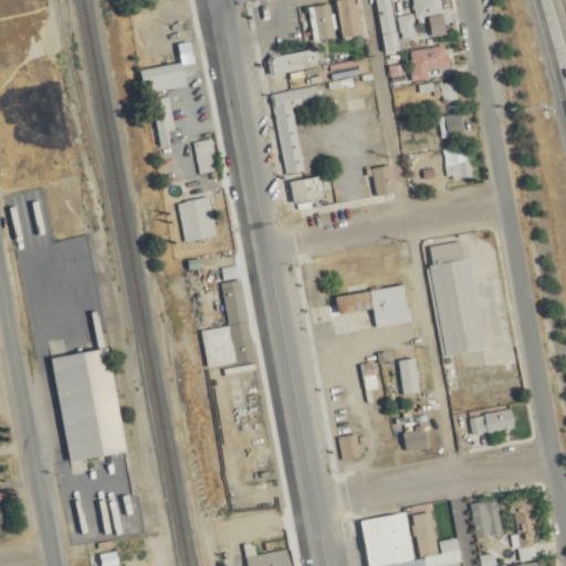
[(356,0),(336,0),(342,40),(363,37),(356,0)]
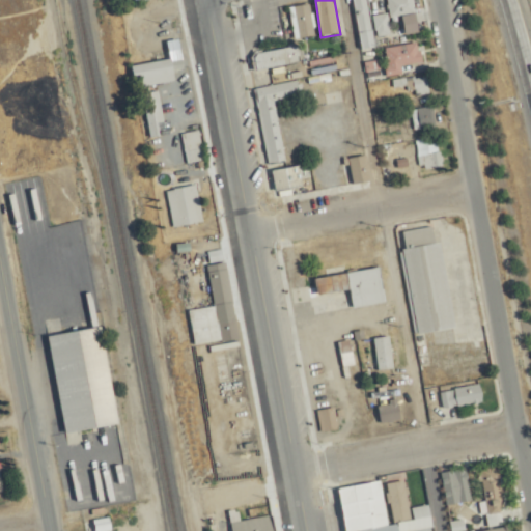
[(353,0),(362,49),(375,46),(367,0),(353,0)]
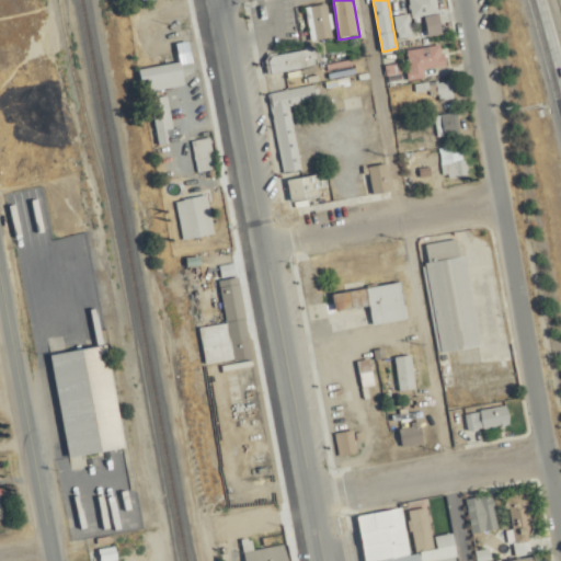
[(410,0),(413,18),(441,13),(437,0),(410,0)]
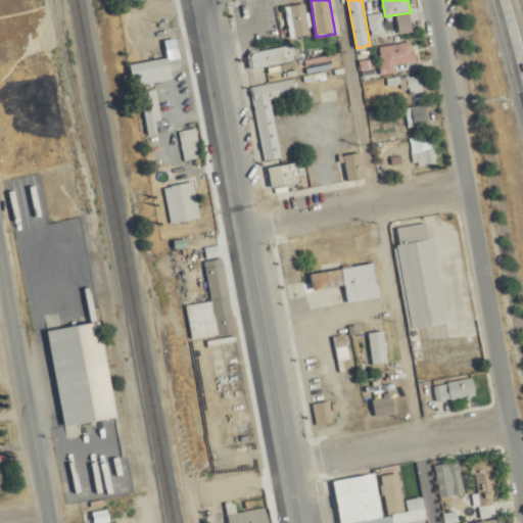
[(291,38),(311,35),(304,3),(285,6),(291,38)]
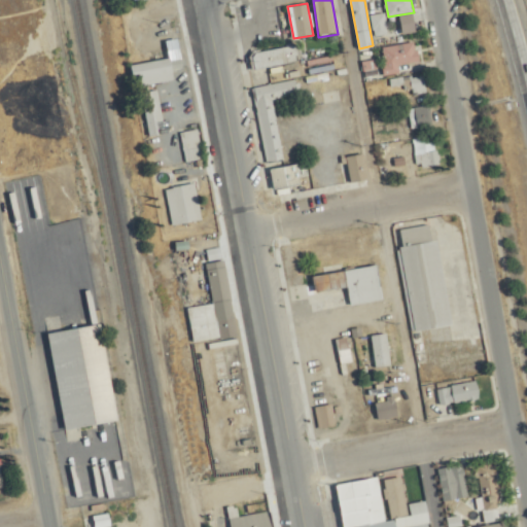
[(372,14),(376,36),(389,33),(386,12),(372,14)]
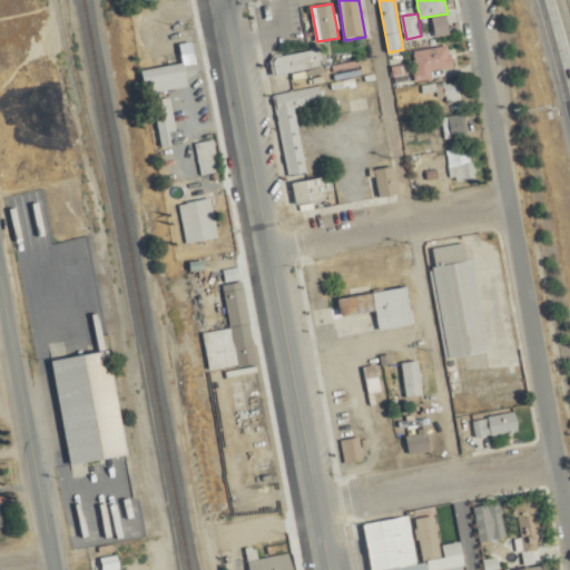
[(455,62),(453,46),(421,49),(423,68),(414,69),(415,84),(432,81),(430,65),(455,62)]
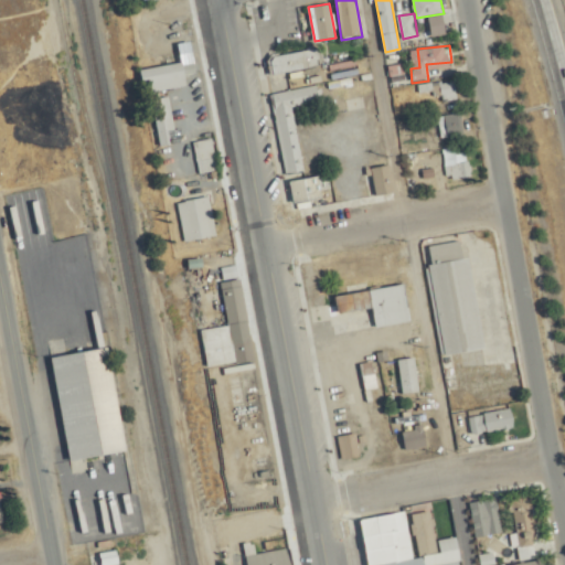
[(320,70),(316,49),(270,57),(275,78),(295,74),(320,70)]
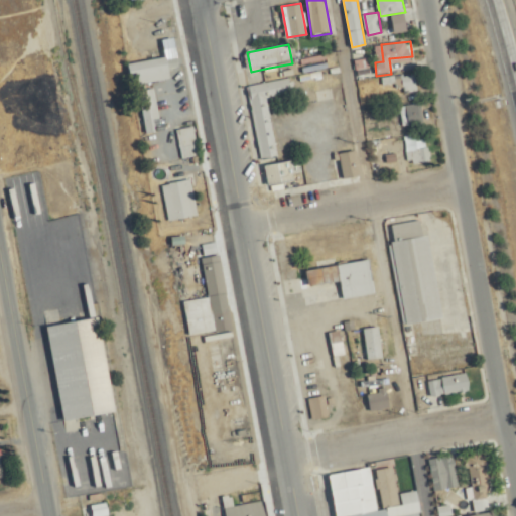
[(170,80),(167,62),(175,61),(175,58),(167,60),(166,57),(126,62),(130,86),(170,80)]
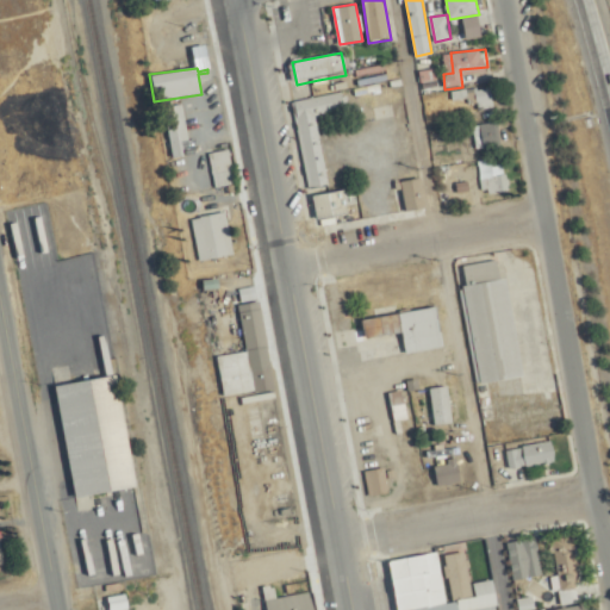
[(422,70),(423,82),(437,81),(436,69),(422,70)]
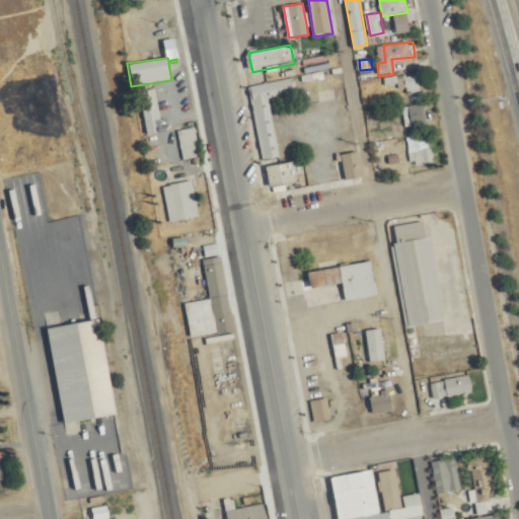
[(420,74),(399,77),(401,92),(422,89),(420,74)]
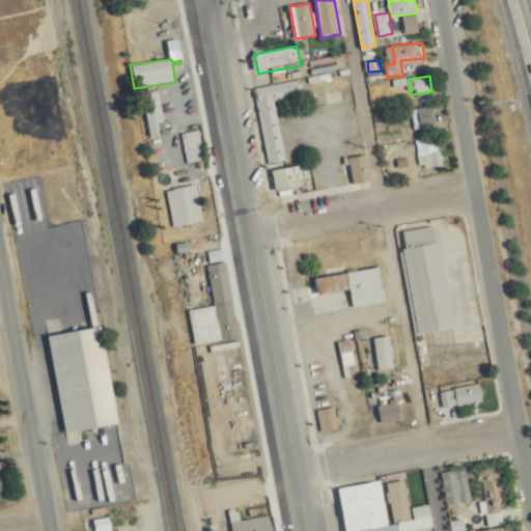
[(276,100),(304,95),(302,81),(255,88),(268,165),(286,162),(276,100)]
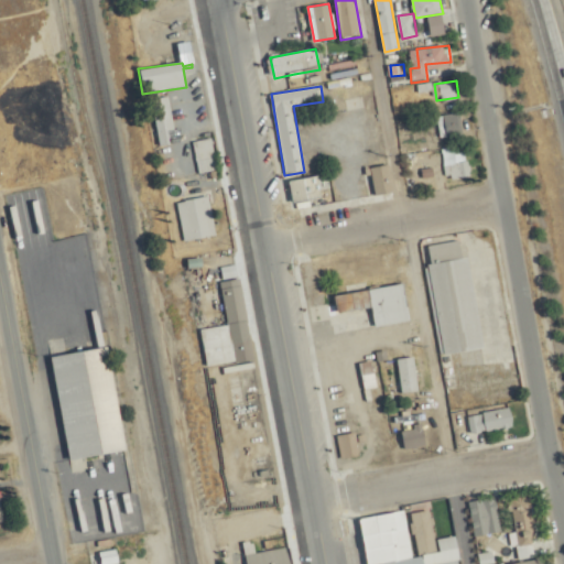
[(169,145),(166,132),(175,131),(170,97),(152,100),(160,147),(169,145)]
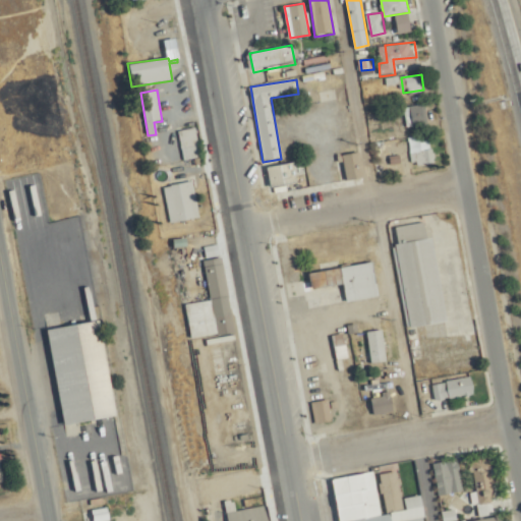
[(428,123),(426,103),(410,105),(414,134),(445,131),(443,121),(428,123)]
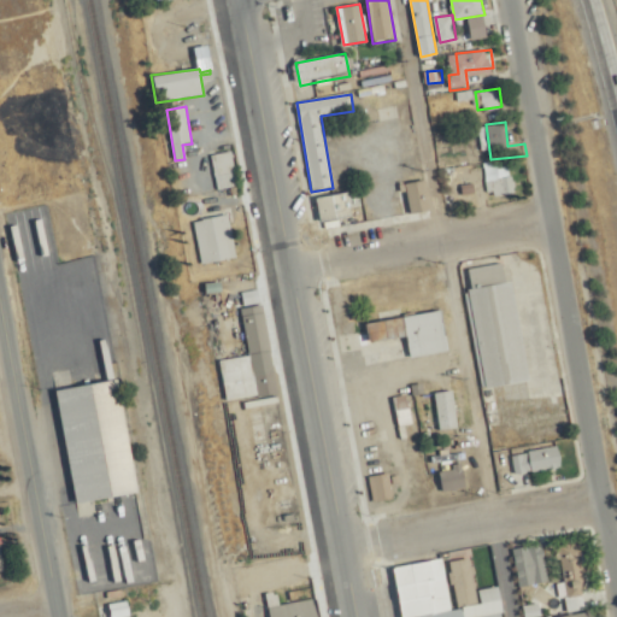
[(213,156),(221,192),(240,188),(231,152),(213,156)]
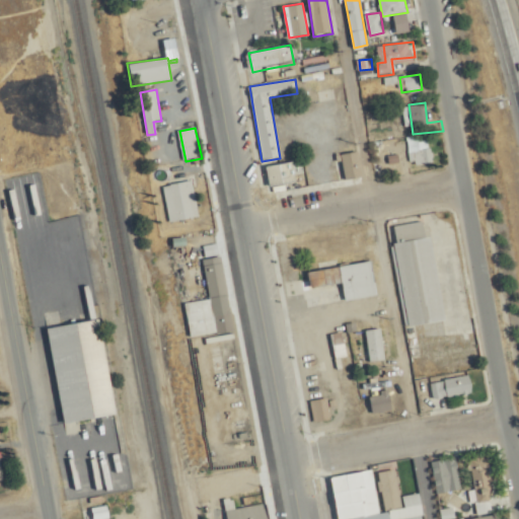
[(412,151),(415,165),(435,161),(432,147),(412,151)]
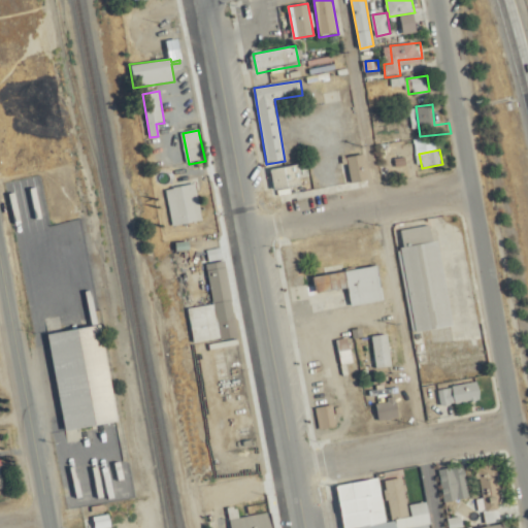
[(351,183),(369,180),(366,155),(347,157),(351,183)]
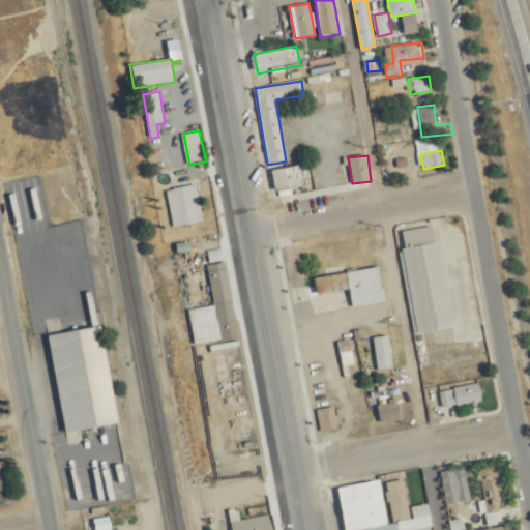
[(302,185),(299,166),(271,170),(274,190),(302,185)]
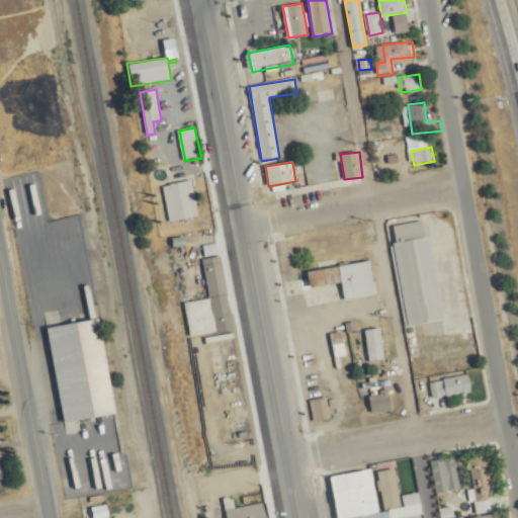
[(170,223),(198,218),(192,180),(163,186),(170,223)]
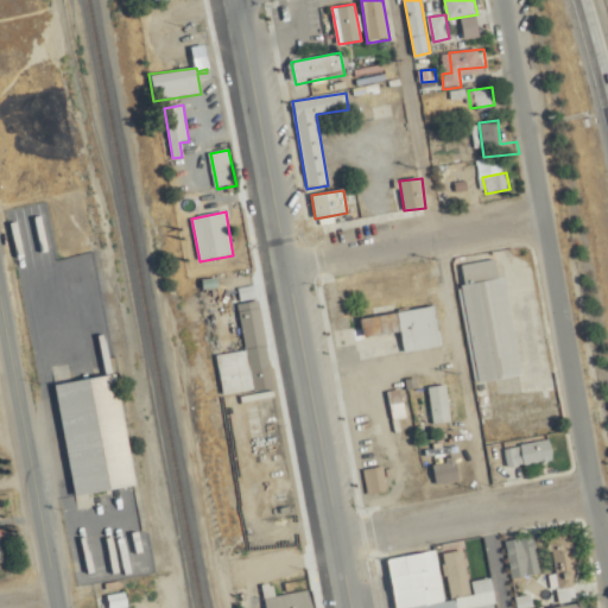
[(475,382),(520,377),(506,277),(498,278),(495,260),(458,265),(475,382)]
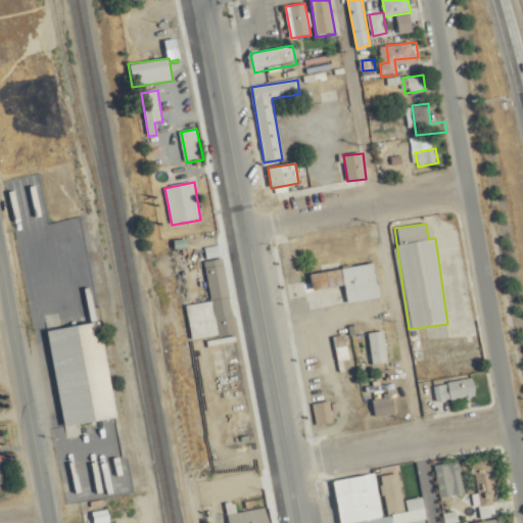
[(187,305),(192,340),(234,335),(224,258),(205,262),(211,302),(187,305)]
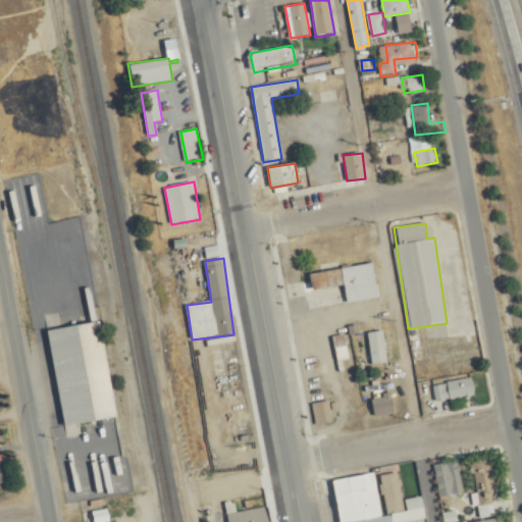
[(347,303),(379,298),(373,262),(341,268),(347,303)]
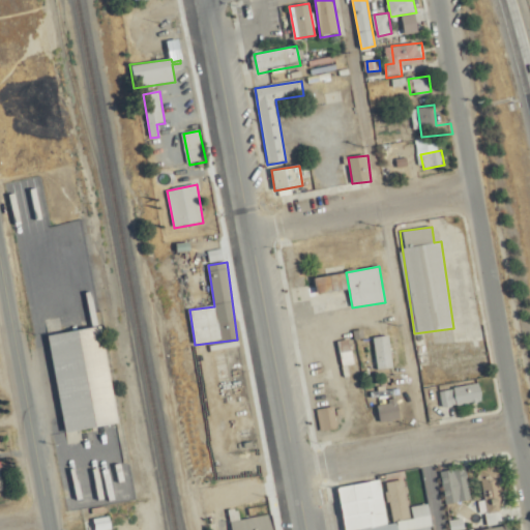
[(62,433),(117,424),(100,325),(46,334),(62,433)]
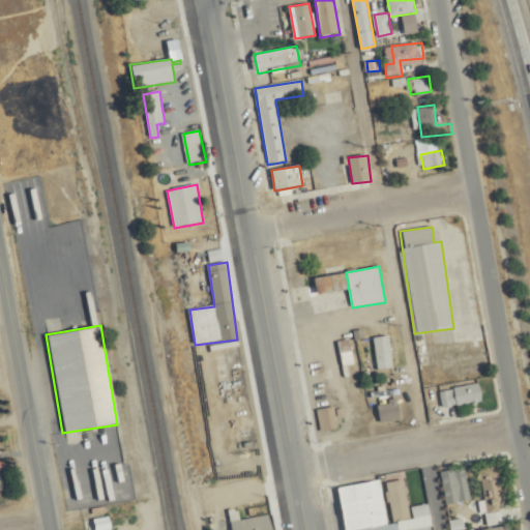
[(375,337),(378,370),(393,369),(390,335),(375,337)]
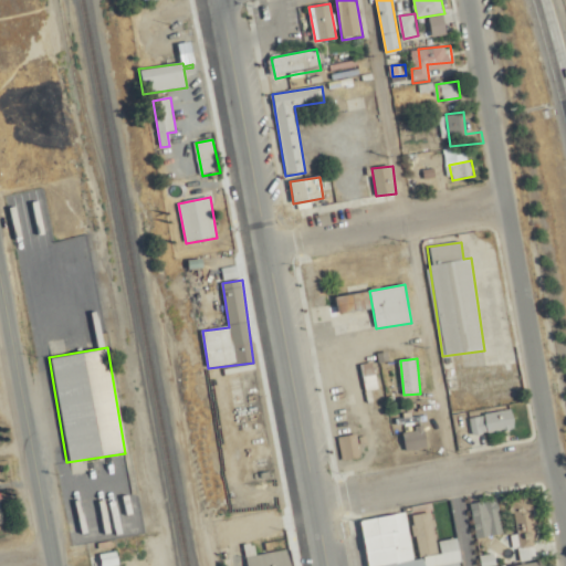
[(367,391),(379,388),(374,363),(362,366),(367,391)]
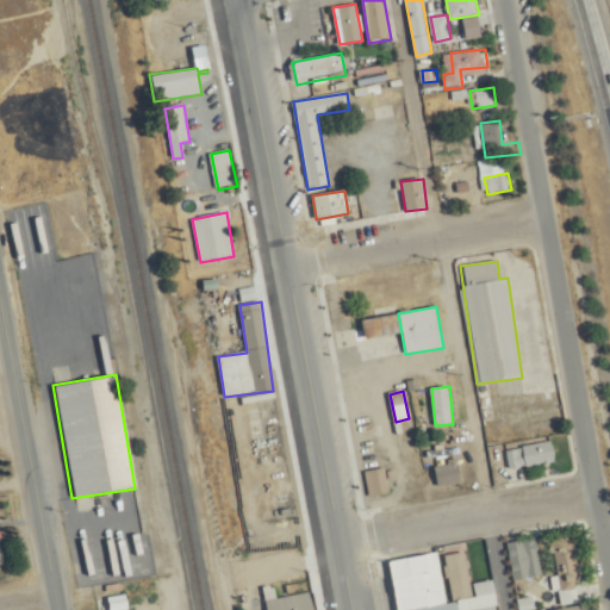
[(555,462),(552,442),(508,450),(511,470),(555,462)]
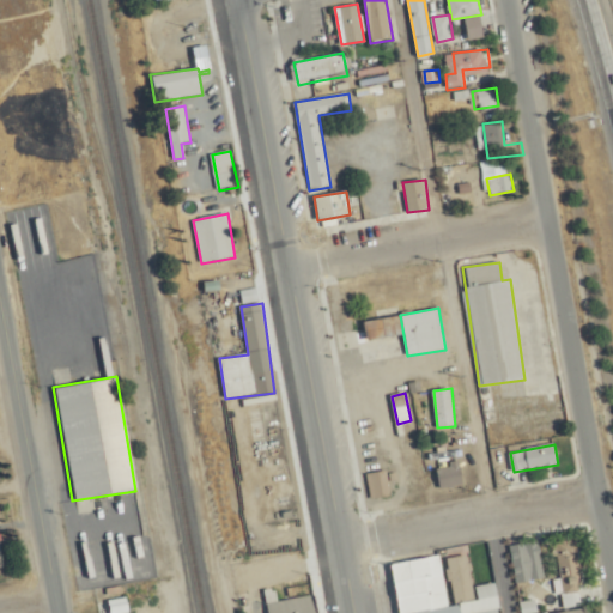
[(435,473),(445,492),(467,480),(456,461),(435,473)]
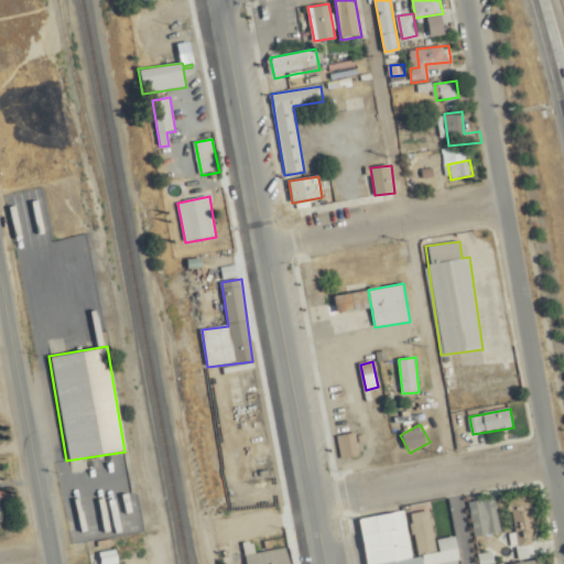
[(359,457),(358,433),(340,435),(342,458),(359,457)]
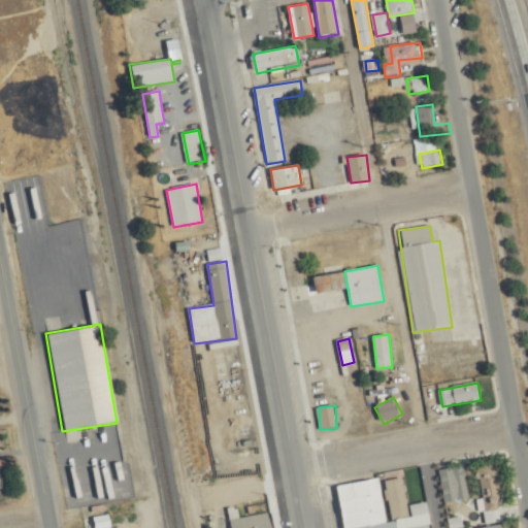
[(497,465),(479,468),(485,517),(489,516),(490,522),(496,521),(496,517),(504,515),(497,465)]
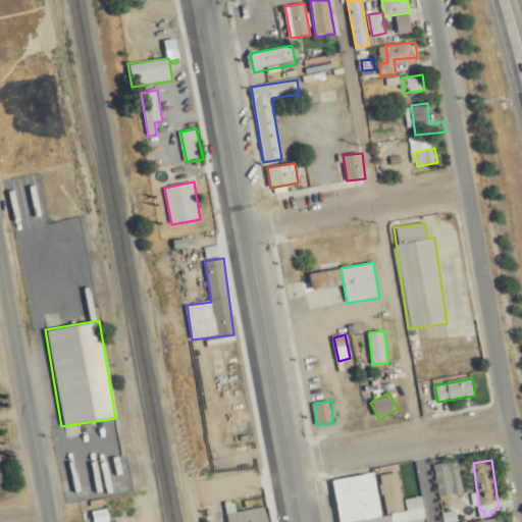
[(442,497),(465,492),(460,461),(436,465),(442,497)]
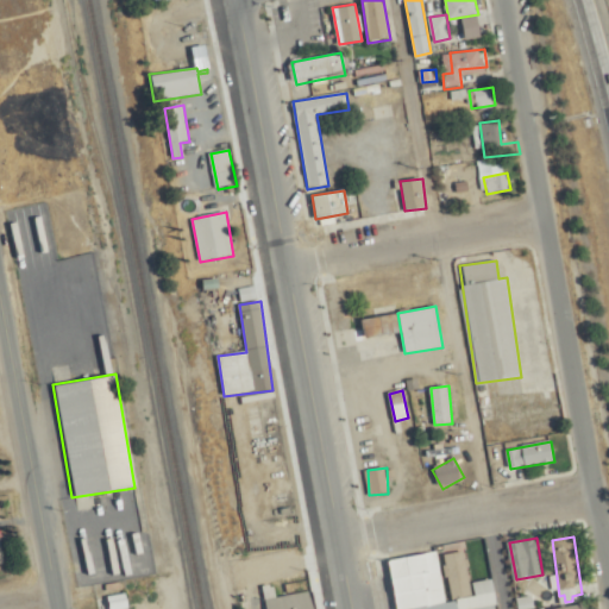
[(495,608),(491,581),(469,584),(464,551),(443,554),(441,552),(388,559),(395,608),(495,608)]
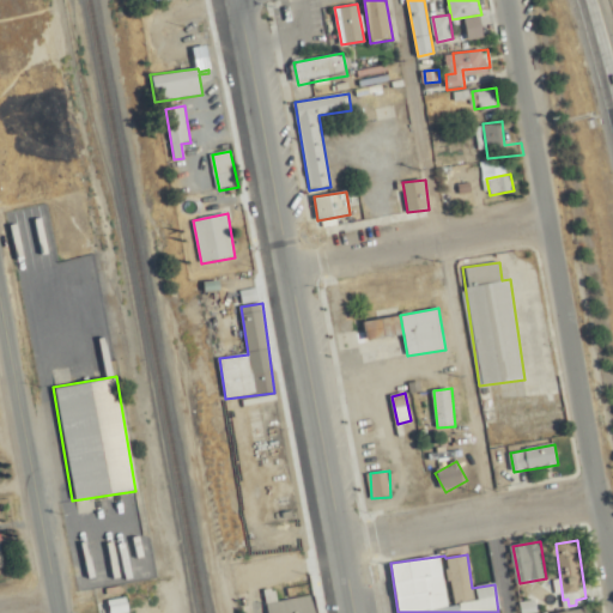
[(266,605),(266,612),(317,612),(314,595),(266,605)]
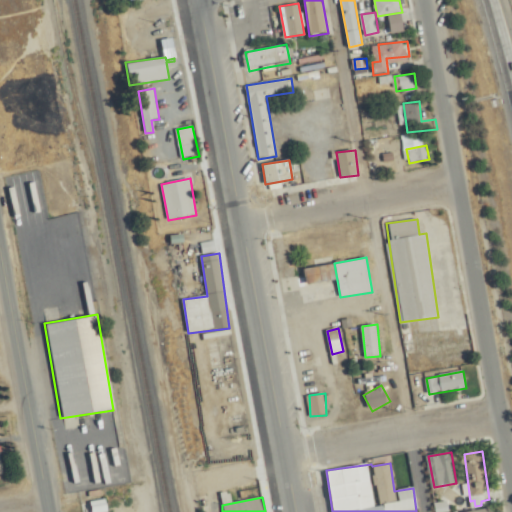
[(92,511),(105,511),(105,503),(92,503),(92,511)]
